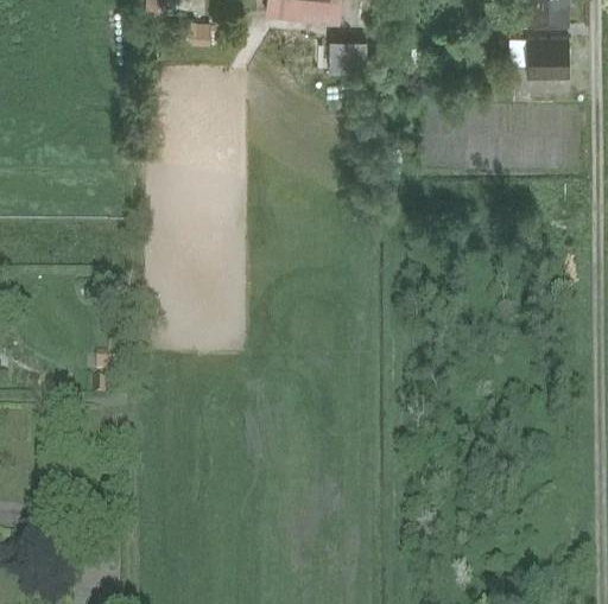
[(166,19),(166,0),(145,0),(145,18),(166,19)]
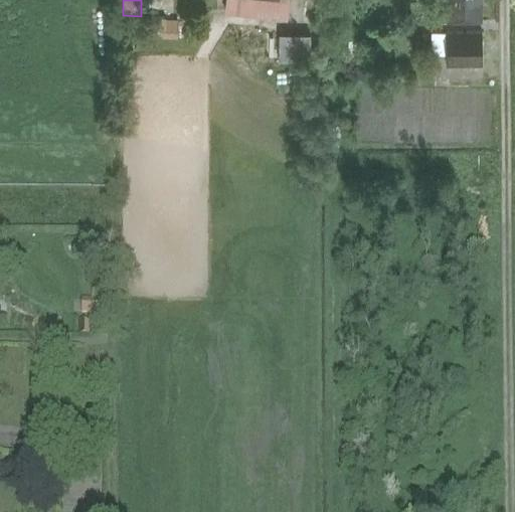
[(226,0),(225,15),(288,22),(290,0),(226,0)]
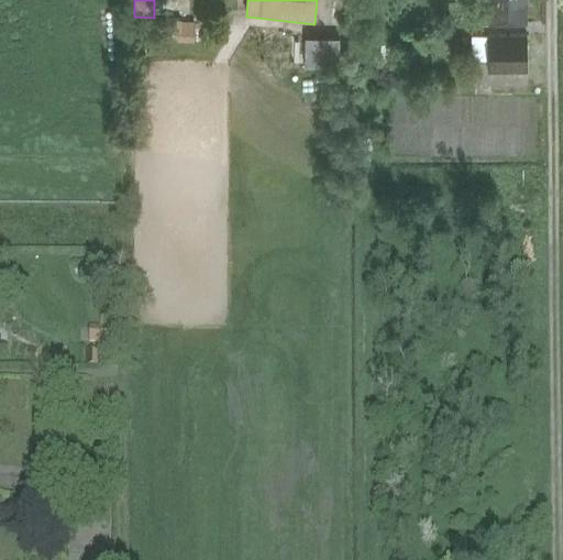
[(487,0),(487,28),(526,26),(525,0),(487,0)]
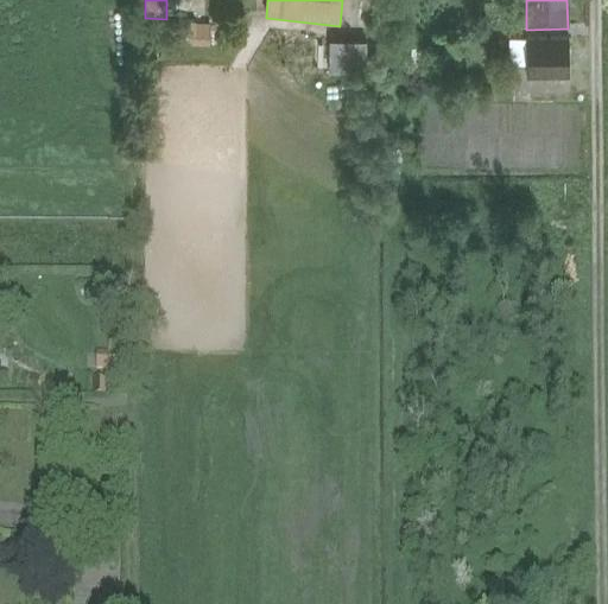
[(185,46),(187,27),(158,26),(157,45),(185,46)]
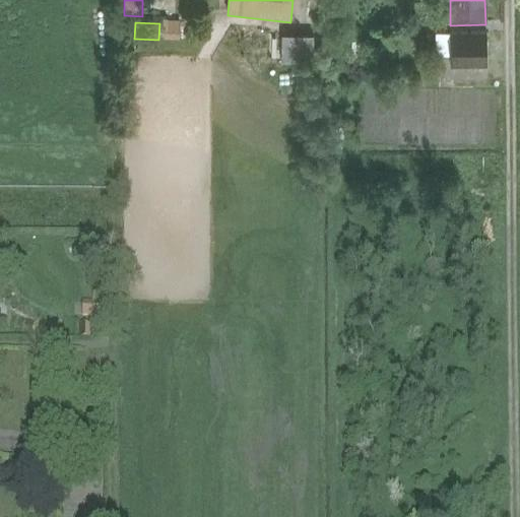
[(449,35),(450,69),(485,69),(485,35),(449,35)]
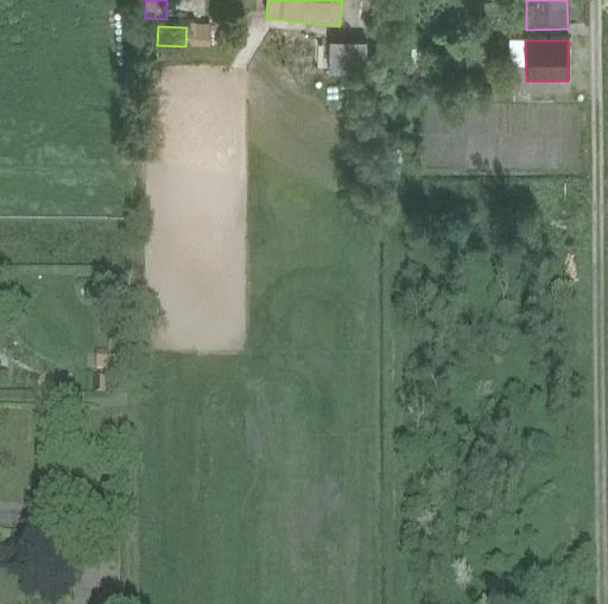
[(329,43),(329,75),(348,75),(348,58),(348,44),(329,43)]
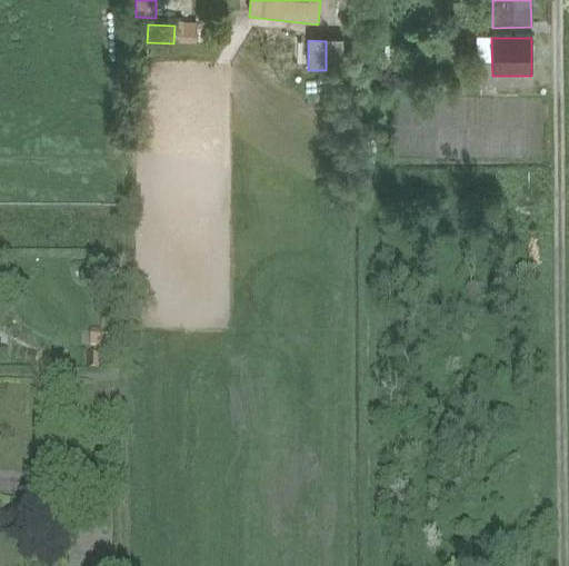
[(343,55),(343,41),(326,41),(326,55),(326,70),(343,70),(343,55)]
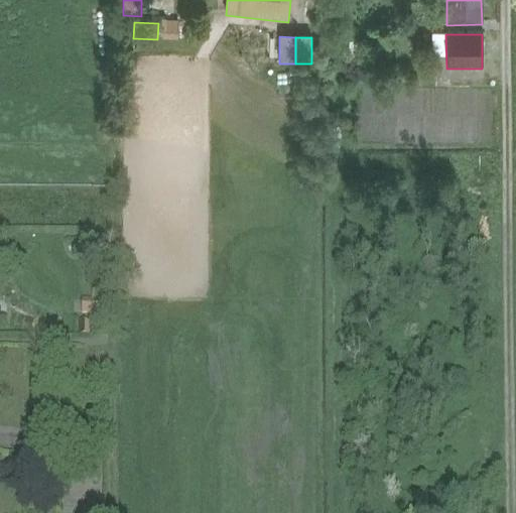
[(334,111),(334,120),(343,120),(343,111),(334,111)]
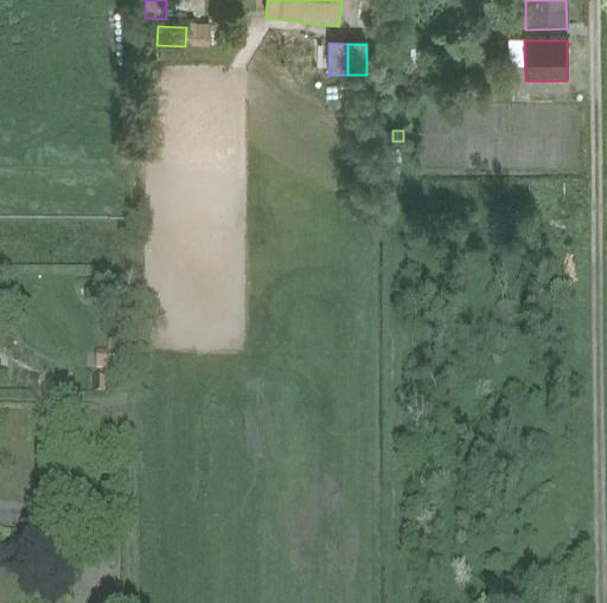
[(96,358),(96,372),(120,372),(120,346),(109,345),(109,358),(96,358)]
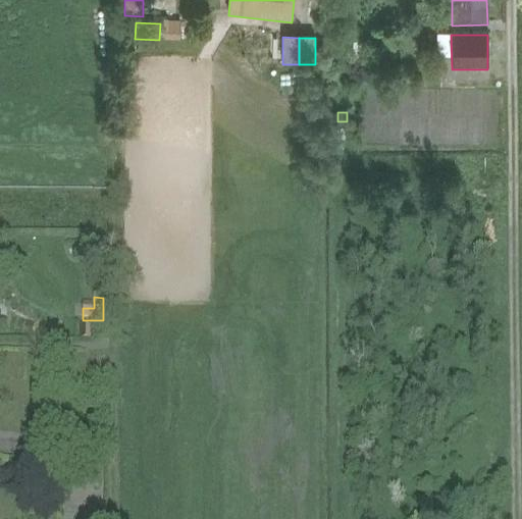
[(79,328),(79,343),(90,342),(90,328),(79,328)]
